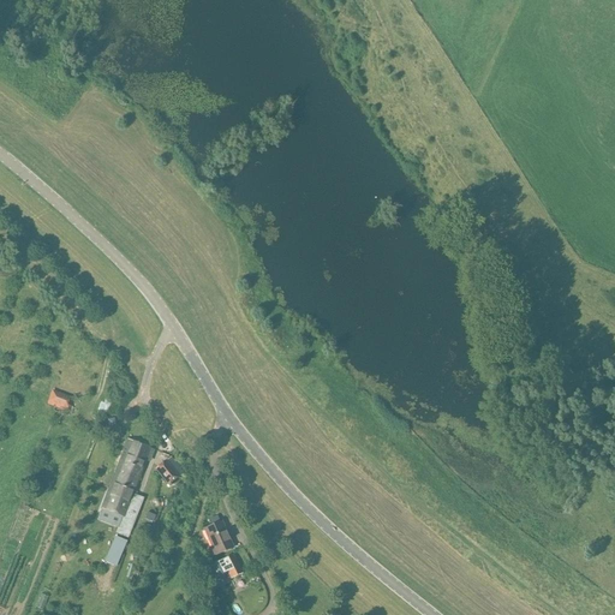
[(108,407),(119,382),(113,380),(103,402),(101,401),(97,410),(105,412),(107,407),(108,407)]
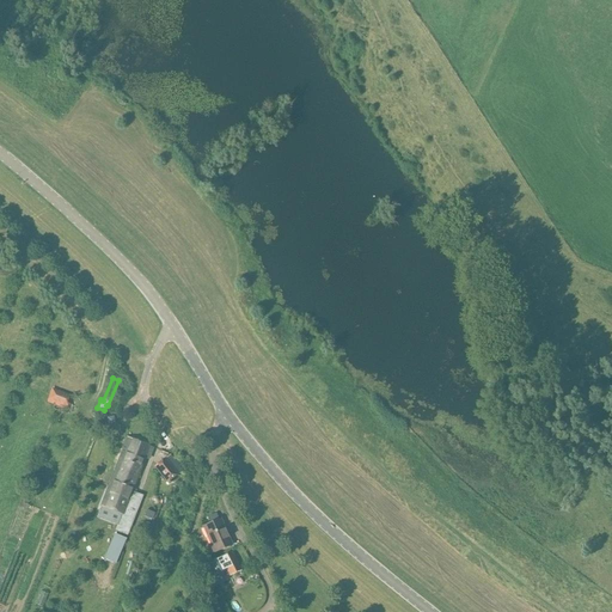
[(47,403),(68,411),(72,404),(67,402),(69,396),(51,389),(47,401),(48,402),(47,403)]
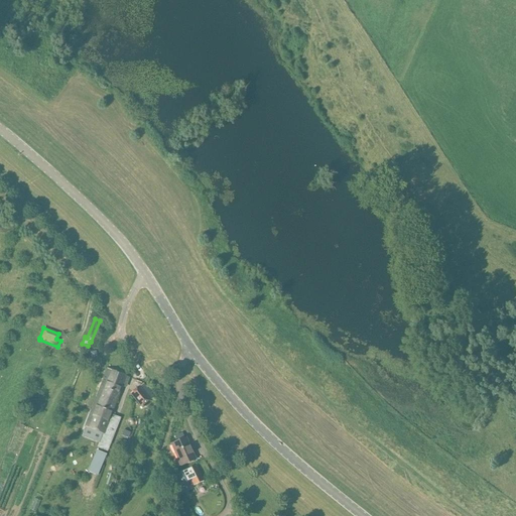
[(107,370),(97,397),(115,404),(120,392),(118,391),(124,376),(112,371),(112,372),(107,370)]
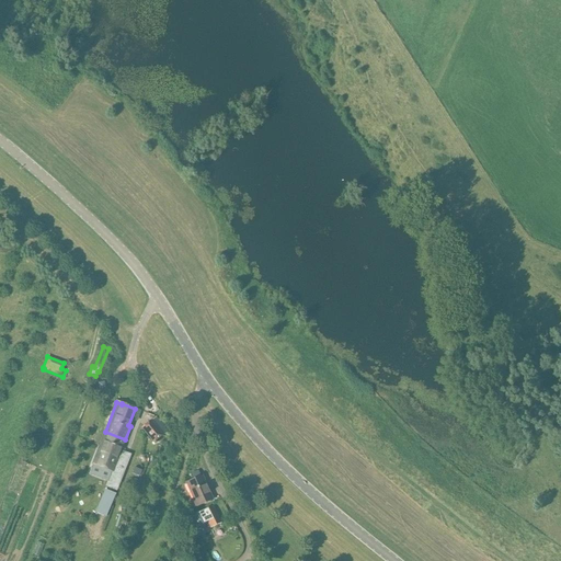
[(163,436),(150,421),(142,428),(155,444),(163,436)]
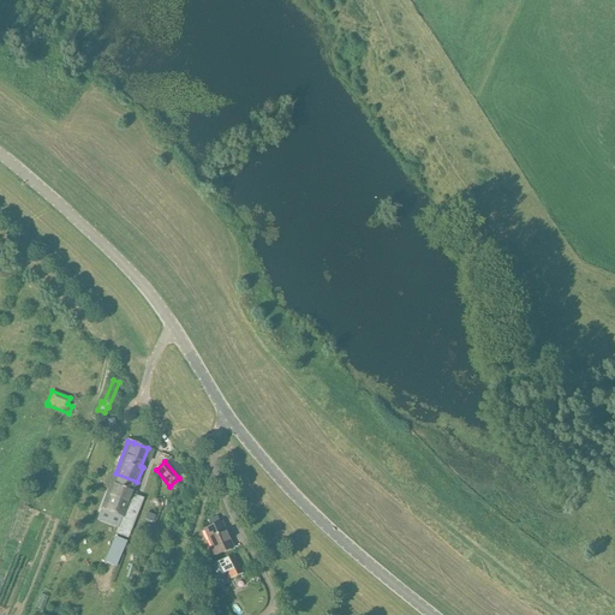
[(119,527),(130,532),(142,502),(131,497),(137,482),(115,473),(101,509),(123,517),(119,527)]
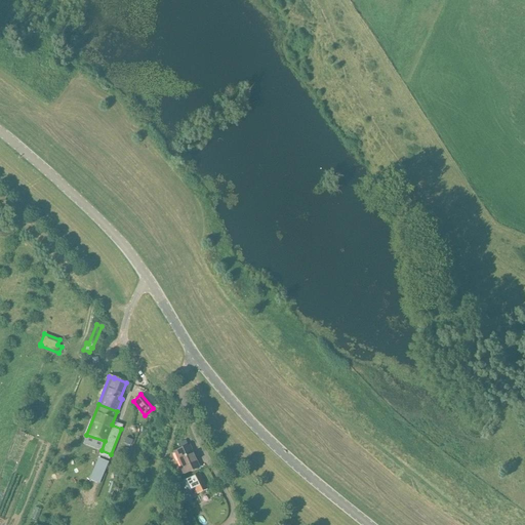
[(189,446),(170,454),(180,476),(199,468),(189,446)]
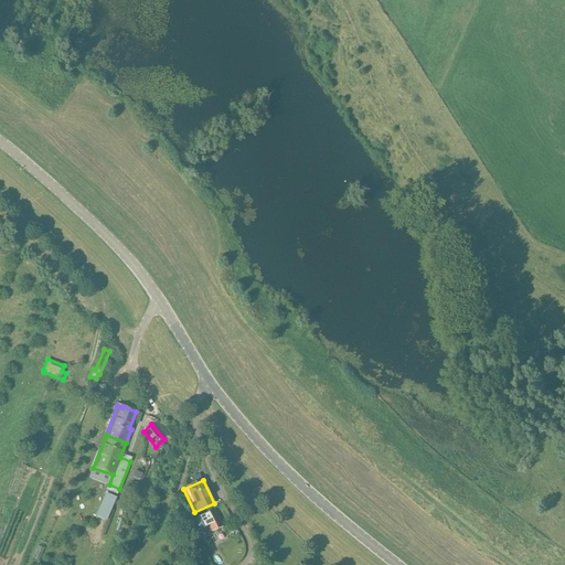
[(214,510),(191,521),(199,539),(212,532),(223,526),(214,510)]
